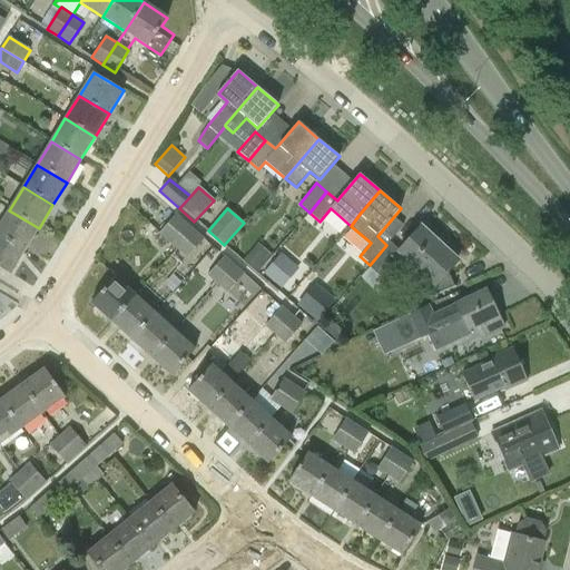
[(39,228),(9,210),(0,224),(0,235),(25,252),(39,228)]
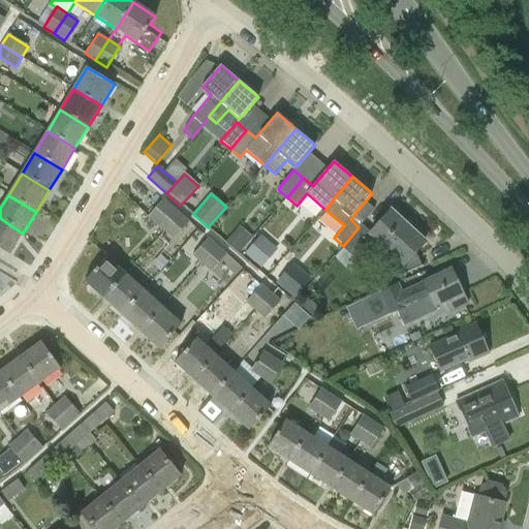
[(155,224),(164,231),(180,214),(163,199),(148,217),(155,224)]
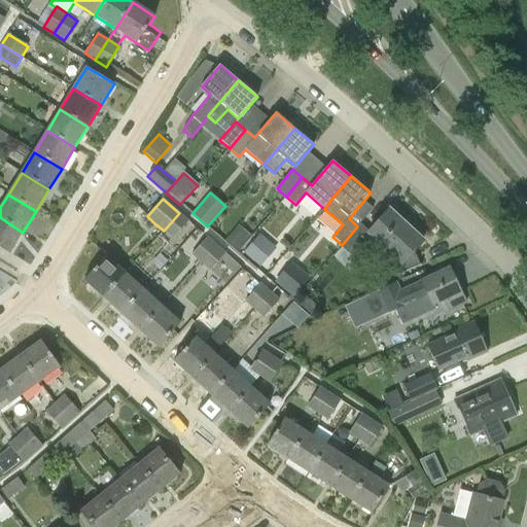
[(357,226),(342,245),(338,250),(352,261),(366,246),(383,261),(393,272),(394,276),(420,266),(414,251),(422,242),(388,211),(369,233),(359,224),(357,226)]
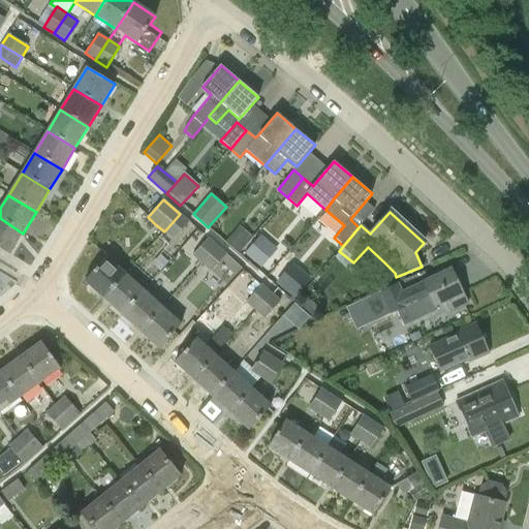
[(164,231),(173,240),(189,221),(180,214),(164,231)]
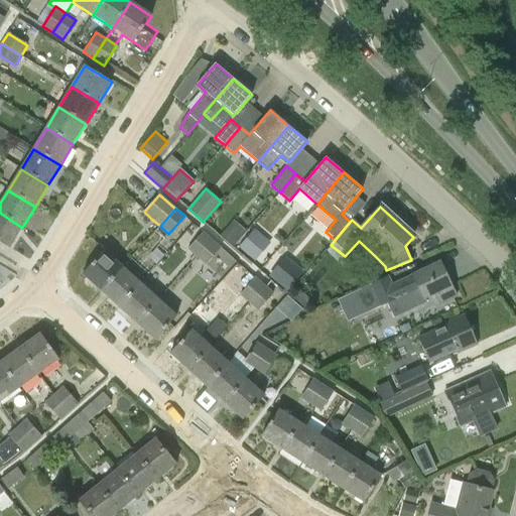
[(22,228),(0,213),(0,243),(9,249),(22,228)]
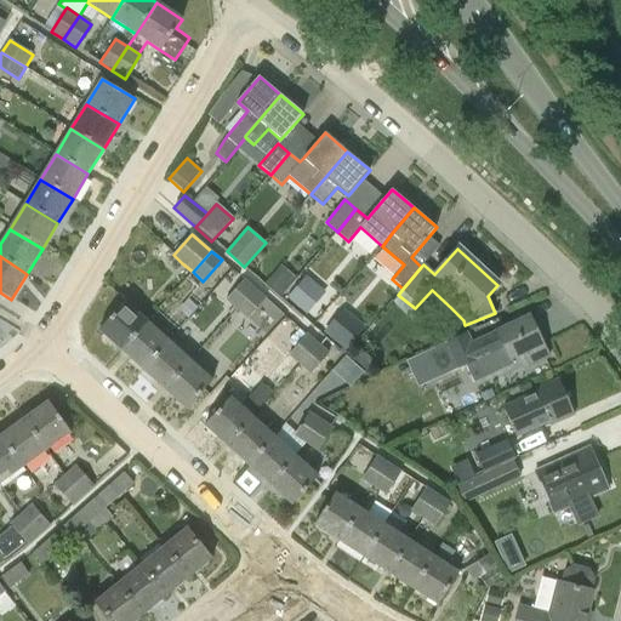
[(280,296),(290,285),(288,283),(290,279),(278,269),(266,284),(280,296)]
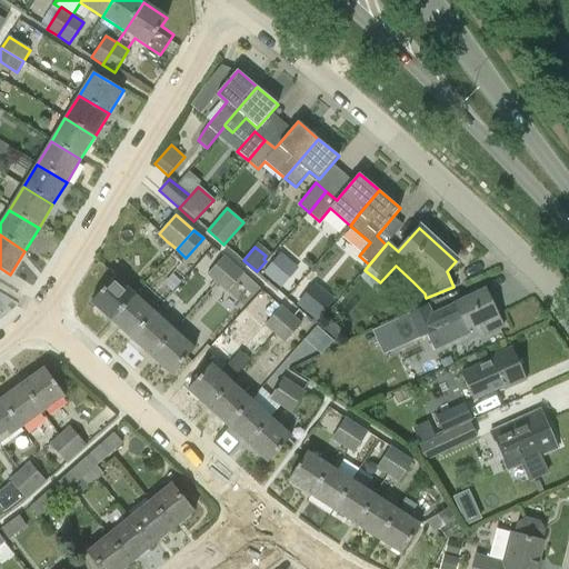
[(280,289),(298,268),(280,253),(262,273),(280,289)]
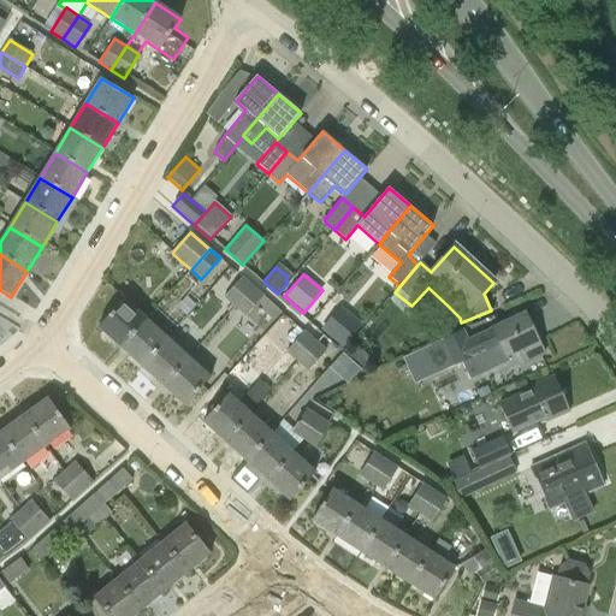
[(242,277),(224,298),(235,308),(253,286),(242,277)]
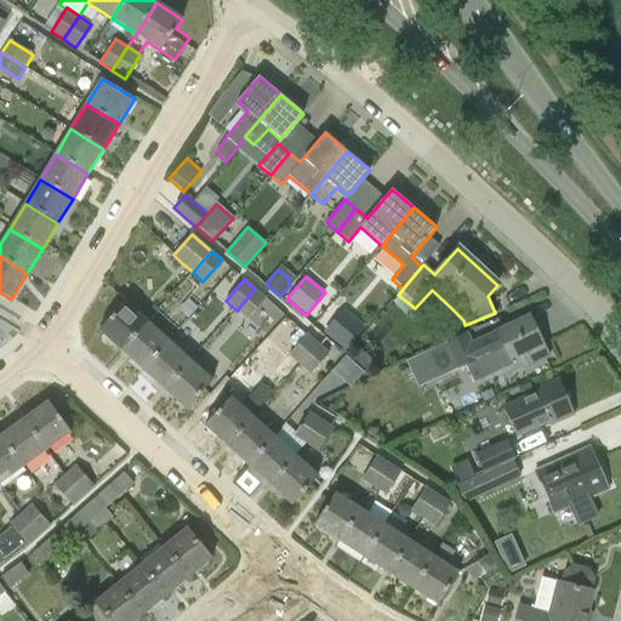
[(248,319),(266,298),(255,289),(237,311),(248,319)]
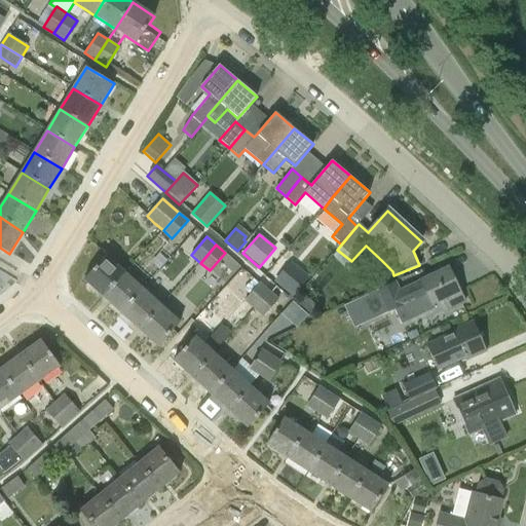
[(102,297),(123,272),(105,255),(83,279),(102,297)]
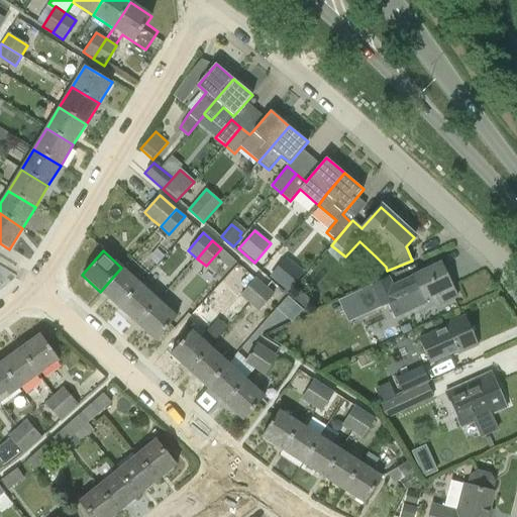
[(288,292),(304,273),(286,257),(270,277),(288,292)]
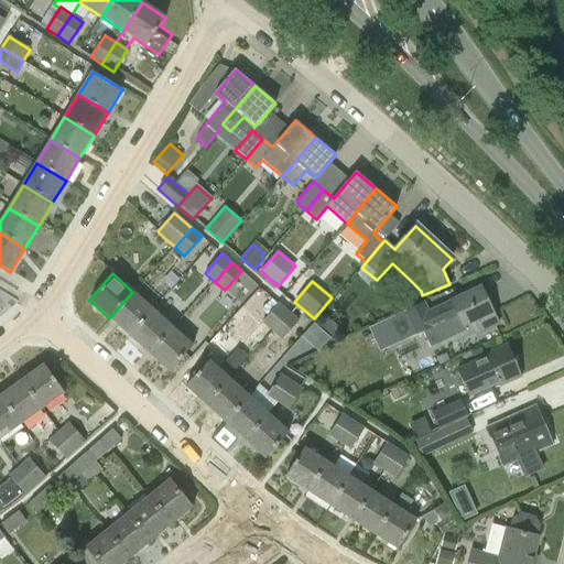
[(414,336),(445,323),(452,337),(466,331),(464,326),(475,321),(480,334),(498,325),(480,288),(436,307),(437,310),(430,314),(424,302),(403,312),(414,336)]
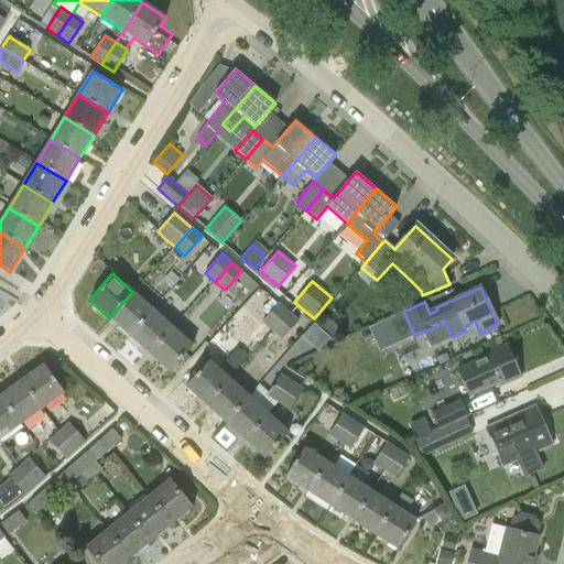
[(132,292),(109,318),(129,336),(152,310),(132,292)]
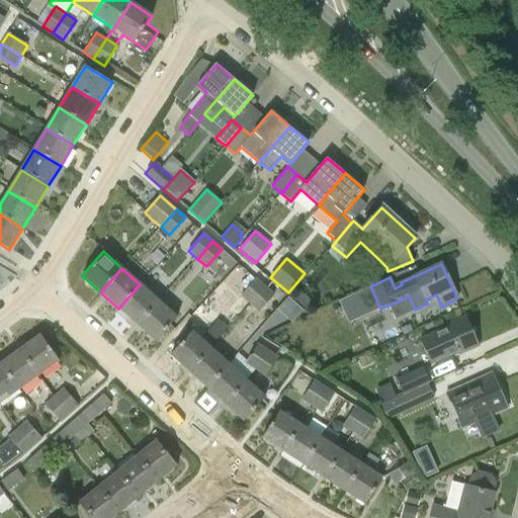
[(256,278),(241,296),(250,305),(265,286),(256,278)]
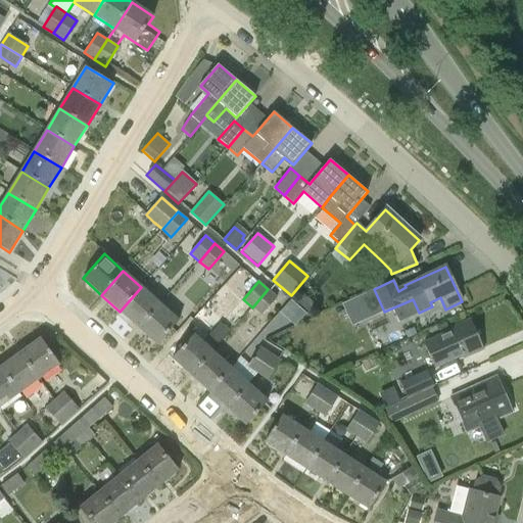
[(141,287),(120,312),(137,328),(159,303),(141,287)]
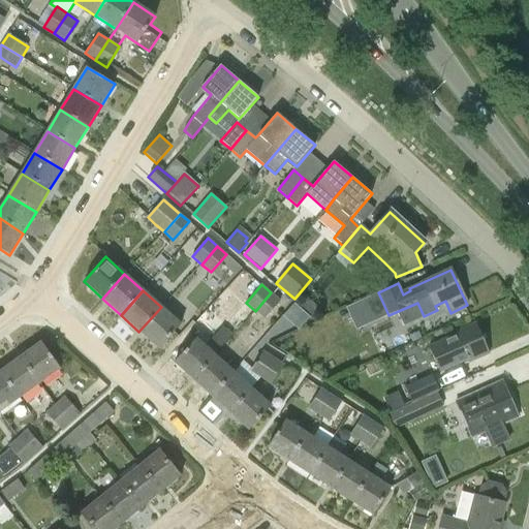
[(265,318),(280,301),(271,292),(255,311),(265,318)]
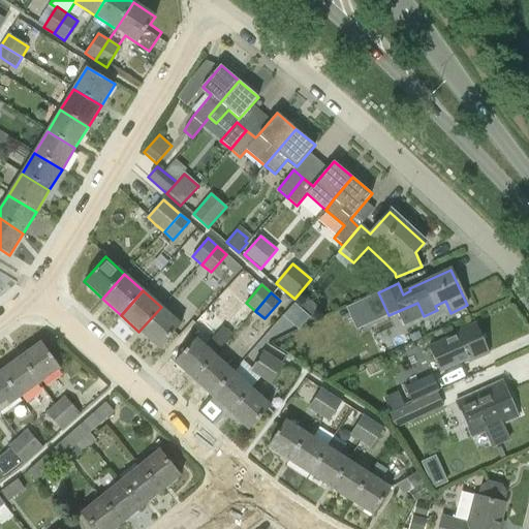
[(308,313),(314,317),(320,310),(315,306),(308,313)]
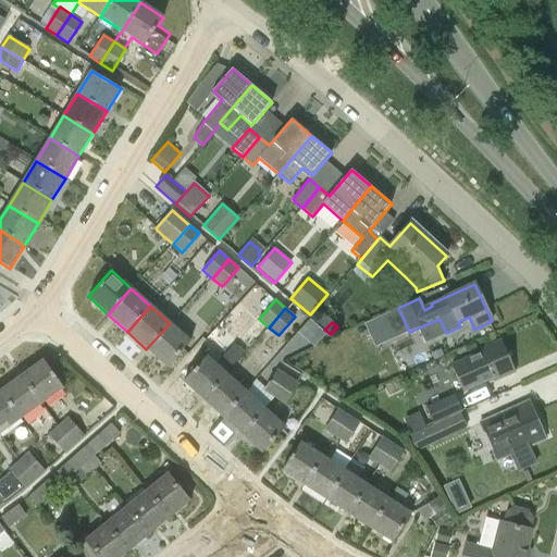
[(170,323),(146,349),(166,367),(189,342),(170,323)]
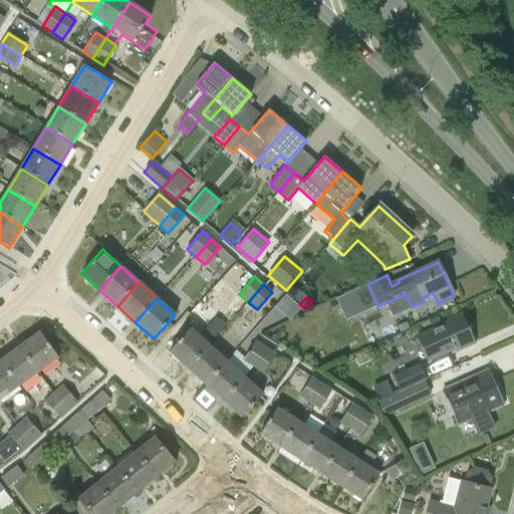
[(474,343),(462,314),(442,322),(443,325),(416,336),(426,361),(454,349),(455,352),(474,343)]
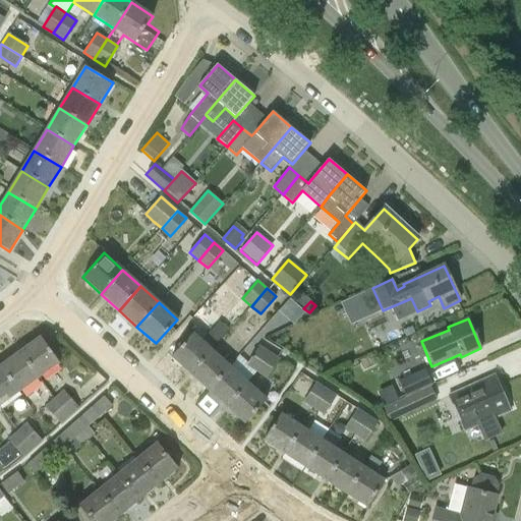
[(189,373),(212,349),(193,333),(171,357),(189,373)]
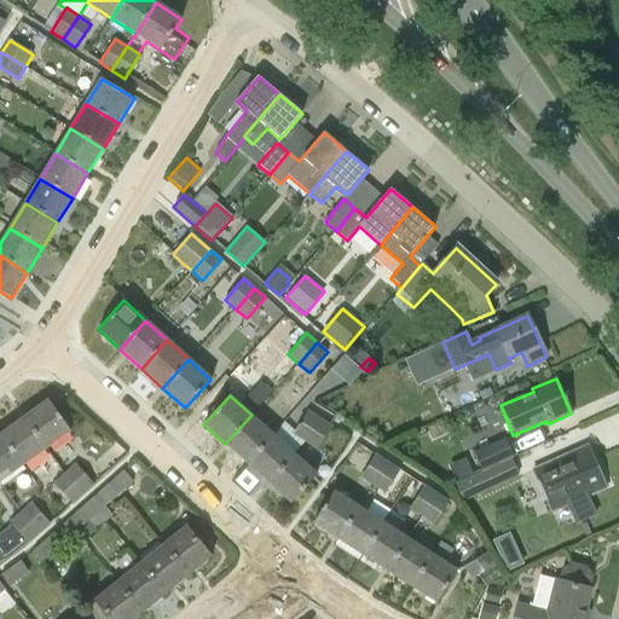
[(23,417),(46,447),(70,431),(47,399),(23,417)]
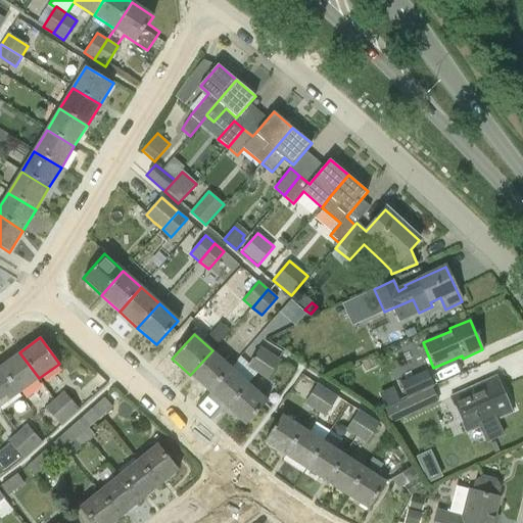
[(259,347),(247,367),(257,374),(271,353),(259,347)]
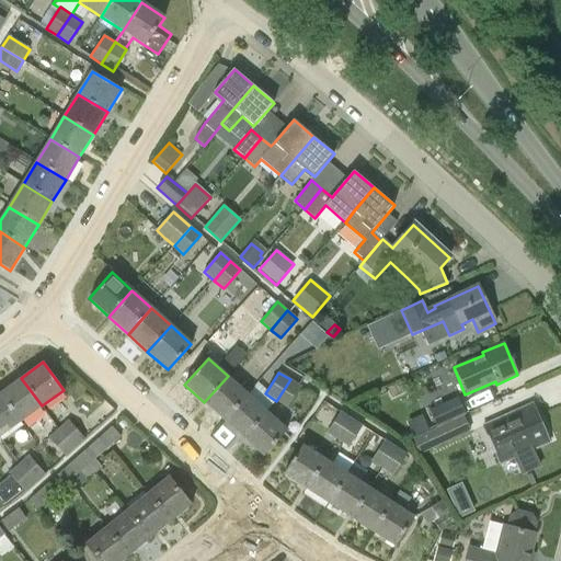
[(228,376),(204,402),(224,420),(248,395),(228,376)]
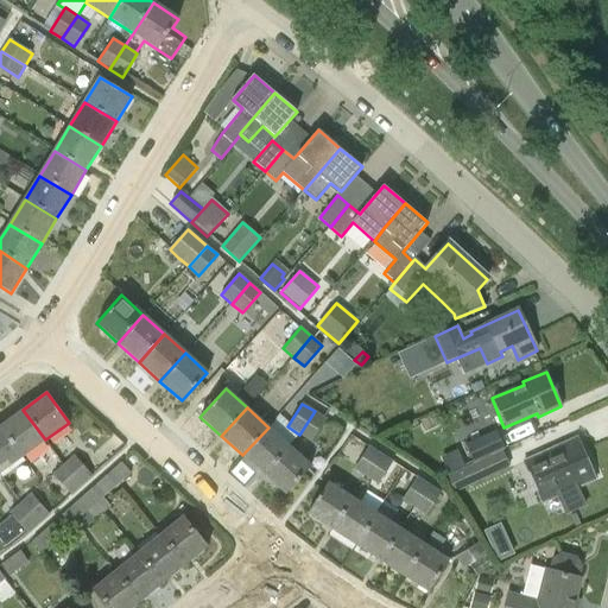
[(45,439),(23,410),(0,425),(21,456),(45,439)]
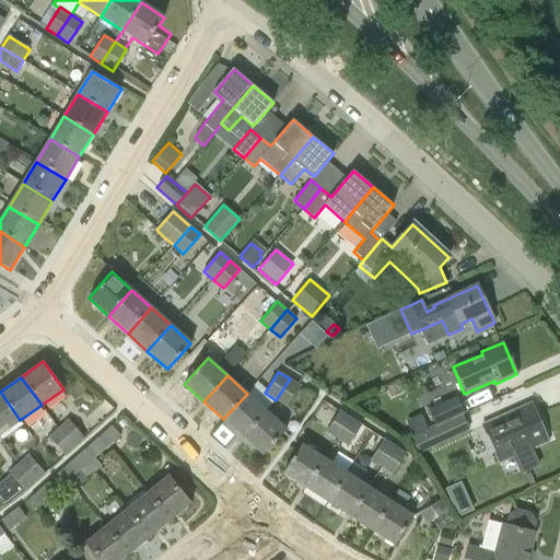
[(288,407),(301,386),(290,378),(276,400),(288,407)]
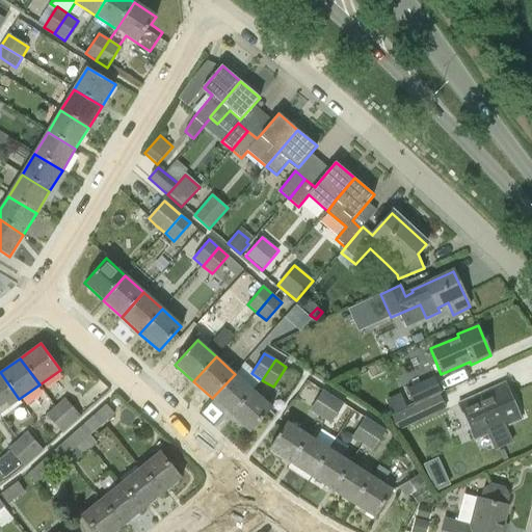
[(0,413),(19,399),(0,372),(0,413)]
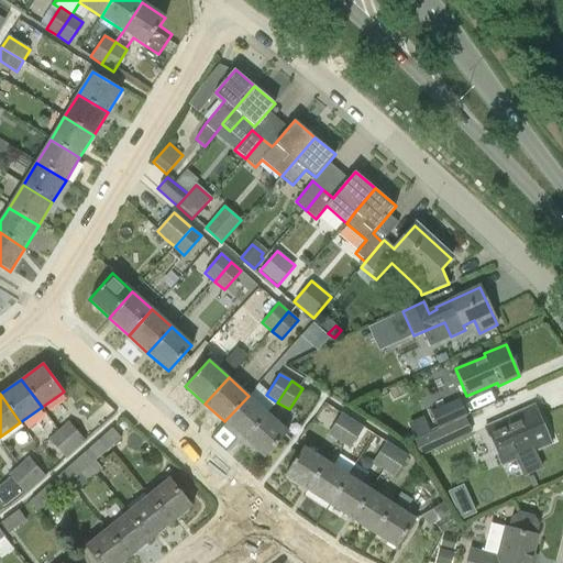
[(249,396),(224,421),(244,439),(267,414),(249,396)]
